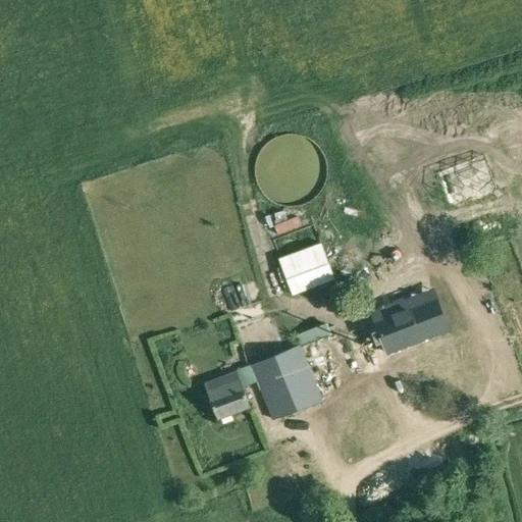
[(256,169),(256,175),(257,180),(259,187),(262,191),(266,196),(270,199),(275,202),(280,204),(286,206),(292,206),(298,206),(303,204),(308,202),(313,199),(317,196),(321,191),(324,187),(326,180),(327,175),(328,169),(327,164),(326,158),(324,153),(321,149),(317,144),(313,141),(308,138),(303,136),(298,134),(292,134),(286,134),(280,136),(275,138),(270,141),(266,144),(262,149),(259,153),(257,158),(256,164),(256,169)]
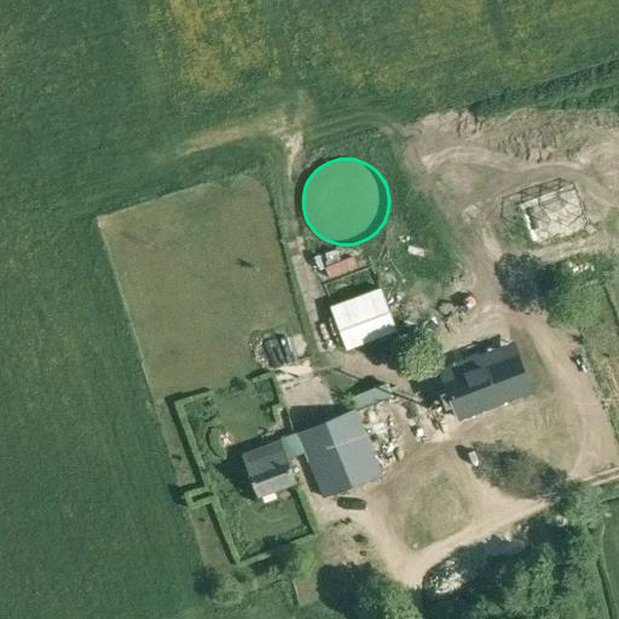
[(331,306),(347,346),(395,327),(388,306),(381,288),(331,306)]
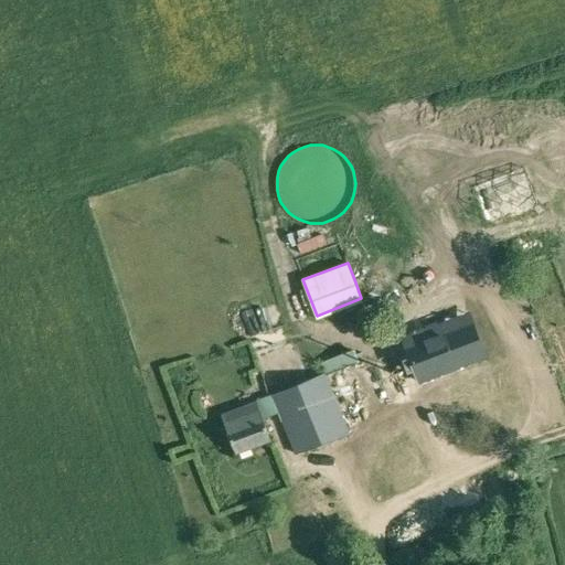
[(256,343),(289,344),(290,316),(257,315),(256,343)]
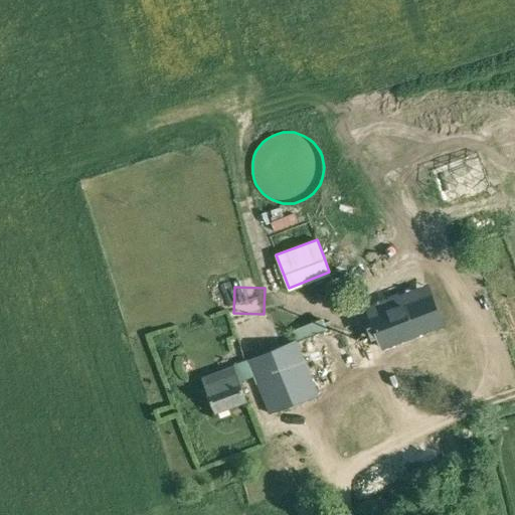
[(432,328),(417,288),(401,294),(404,301),(369,313),(381,346),(432,328)]
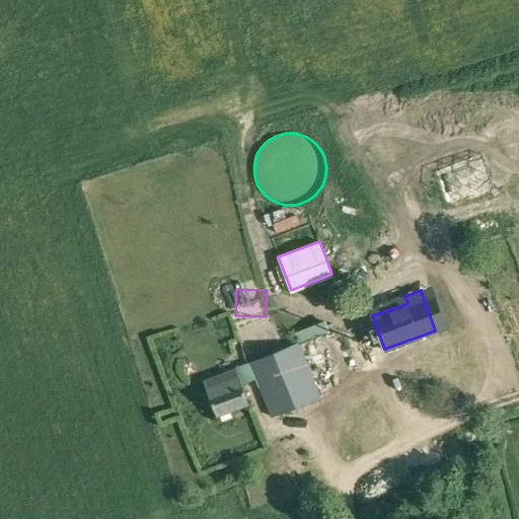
[(249,364),(256,380),(272,418),(319,397),(297,344),(249,364)]
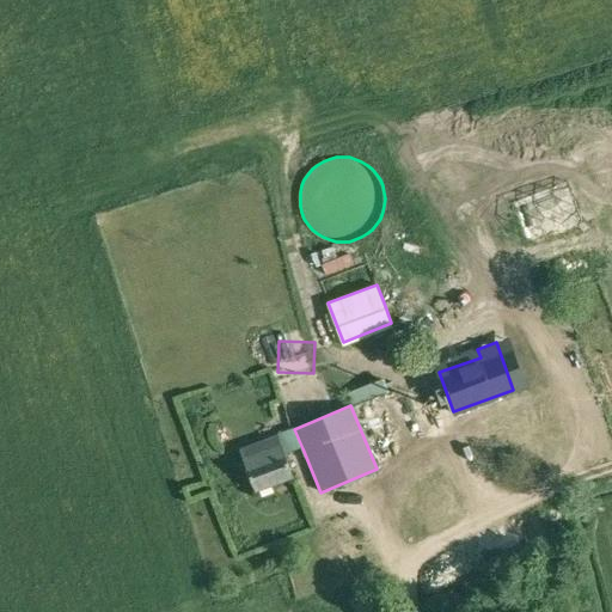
[(294,429),(277,435),(285,454),(303,448),(294,429)]
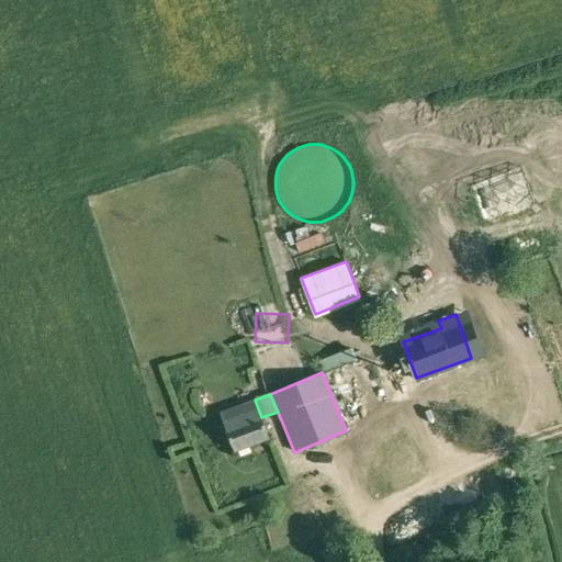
[(261,417),(255,400),(221,413),(236,451),(270,438),(261,417)]
